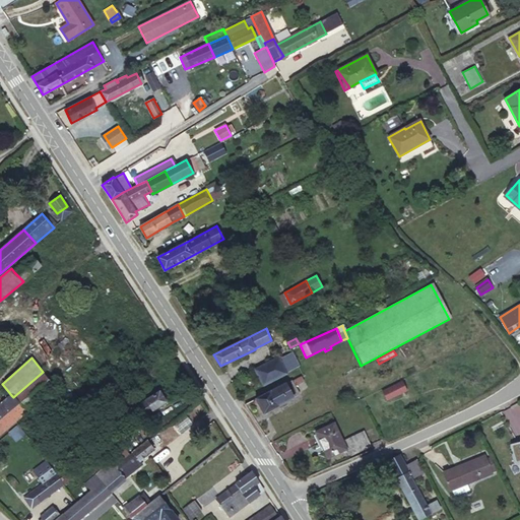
[(264,385),(286,373),(278,358),(255,369),(264,385)]
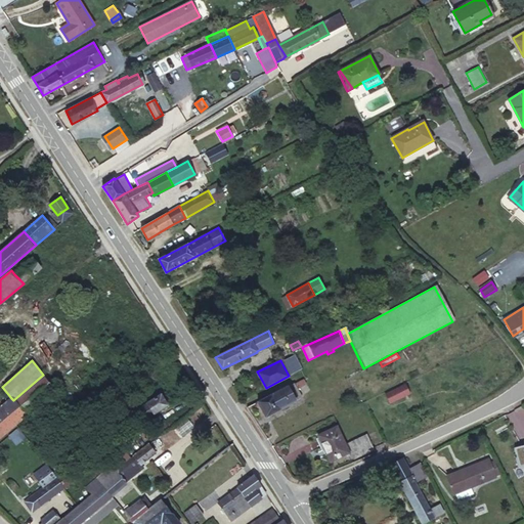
[(0,437),(15,424),(56,390),(44,376),(43,375),(13,400),(11,398),(0,407),(0,437)]
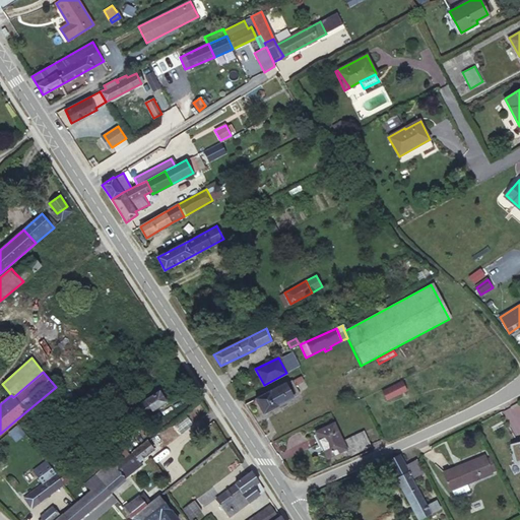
[(291,381),(295,386),(304,381),(301,376),(291,381)]
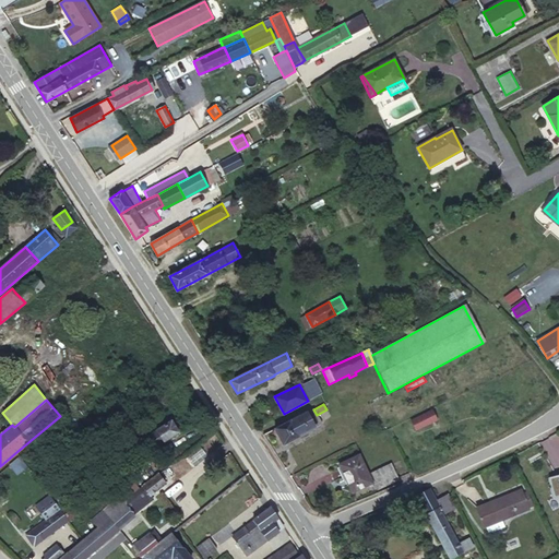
[(322,424),(317,415),(313,409),(313,407),(274,429),(283,445),(322,424)]
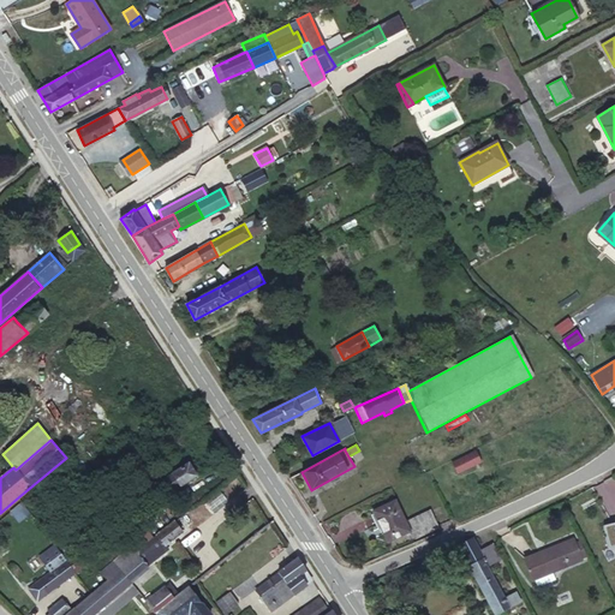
[(458,473),(481,461),(475,451),(453,463),(458,473)]
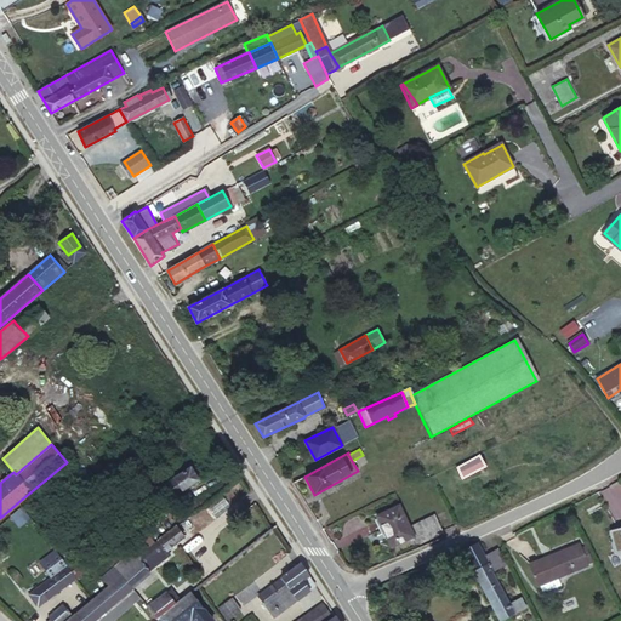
[(142,517),(198,479),(191,468),(157,490),(154,485),(141,494),(144,497),(134,503),(142,517)]
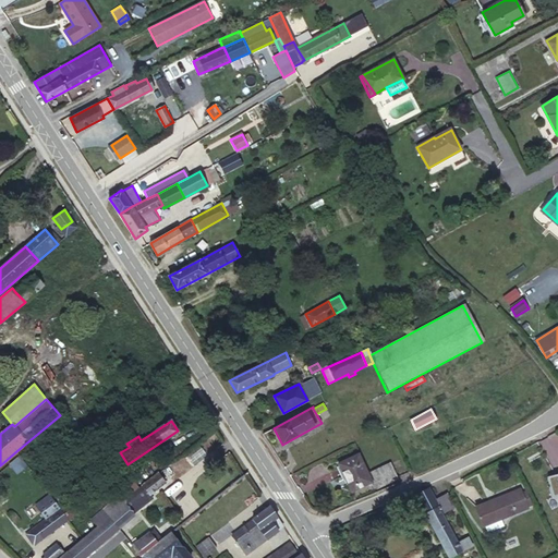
[(27,465),(19,453),(9,462),(17,474),(27,465)]
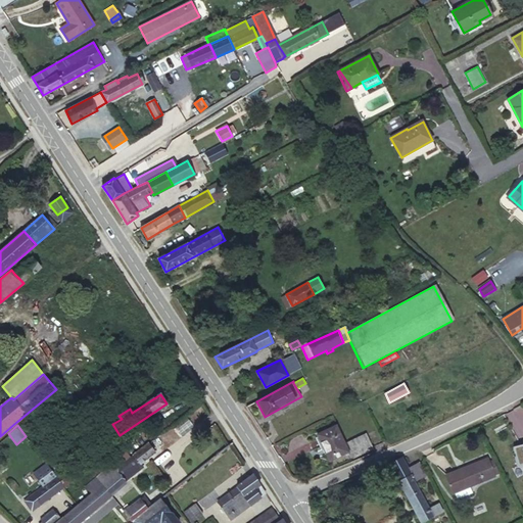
[(330,461),(348,452),(336,425),(317,434),(330,461)]
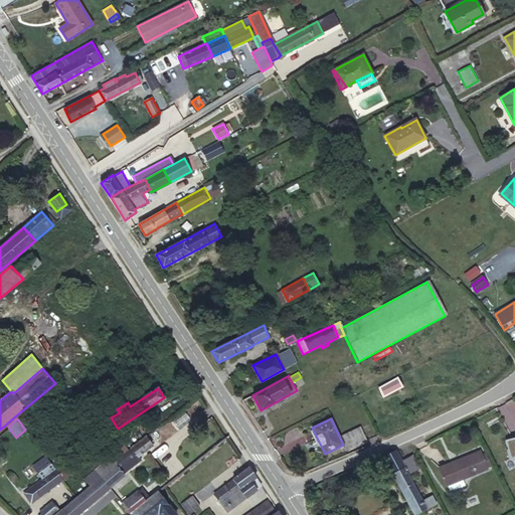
[(350,438),(355,447),(367,442),(360,427),(341,437),(344,441),(350,438)]
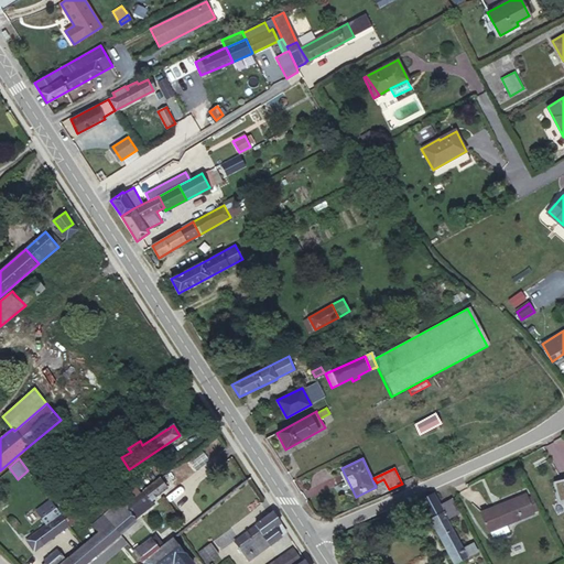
[(114,475),(61,514),(69,525),(110,494),(108,490),(119,481),(114,475)]
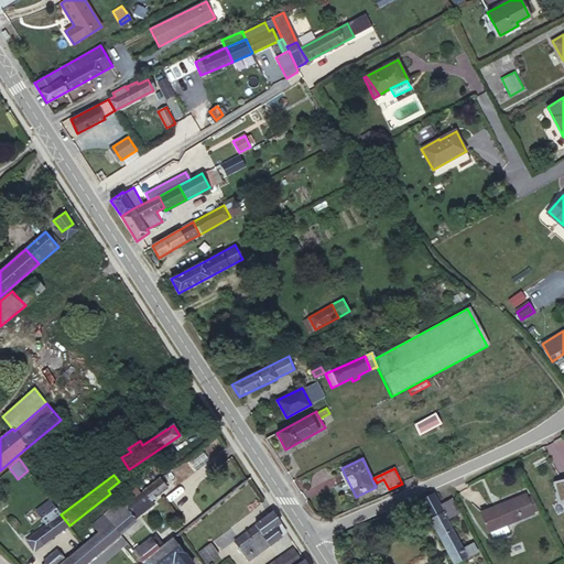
[(167,488),(160,478),(153,484),(161,492),(167,488)]
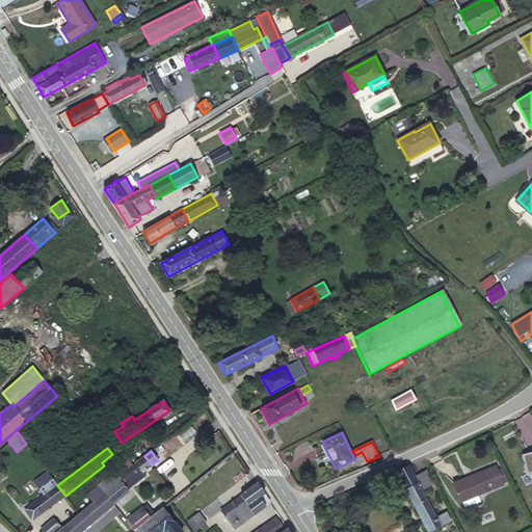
[(360,466),(367,461),(362,452),(355,455),(360,466)]
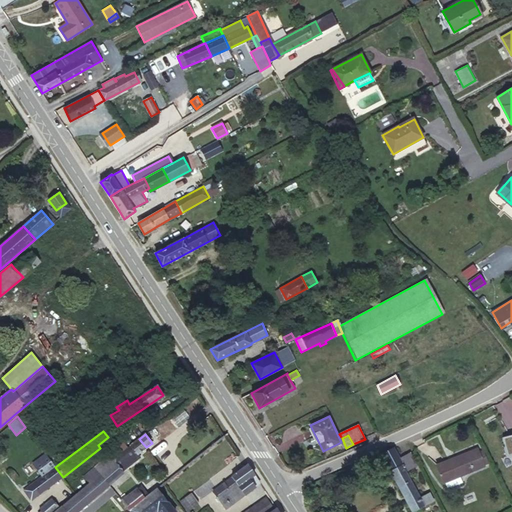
[(146,447),(139,439),(131,445),(137,454),(146,447)]
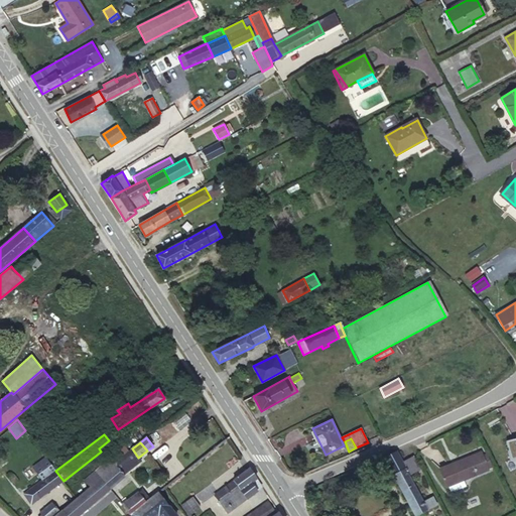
[(402,463),(396,452),(385,458),(416,515),(427,509),(436,505),(432,497),(423,502),(408,475),(419,469),(413,457),(402,463)]
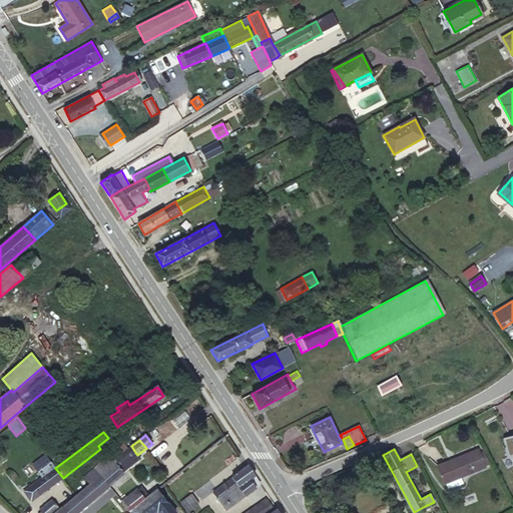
[(445,483),(445,482),(460,476),(484,466),(479,454),(478,450),(439,466),(445,483)]
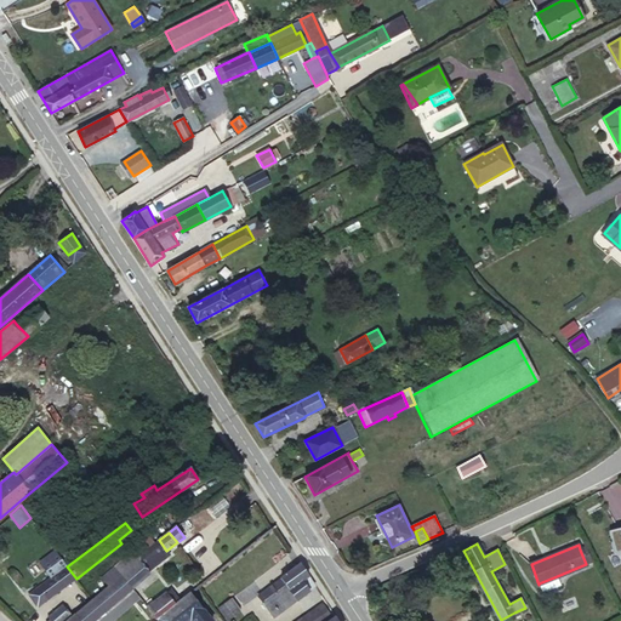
[(586,547),(580,550),(586,564),(592,562),(586,547)]
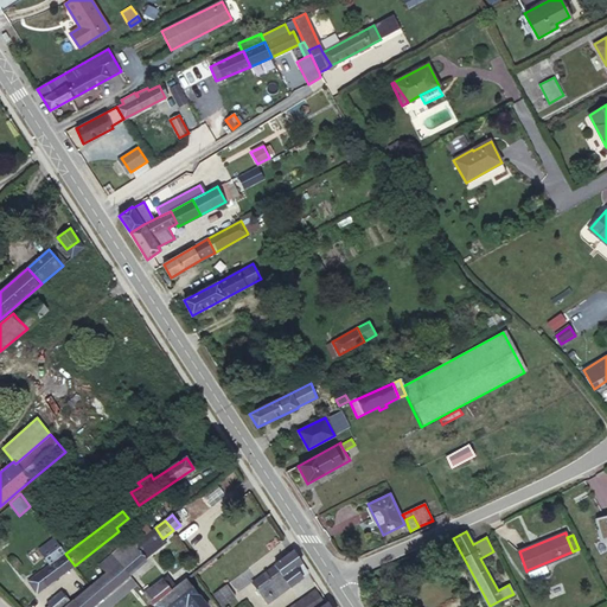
[(51,564),(29,581),(37,592),(63,573),(75,566),(65,554),(55,540),(40,550),(51,564)]
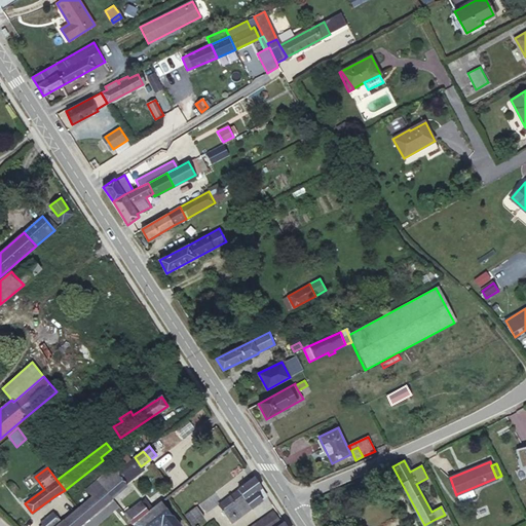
[(110,468),(97,481),(112,498),(125,486),(110,468)]
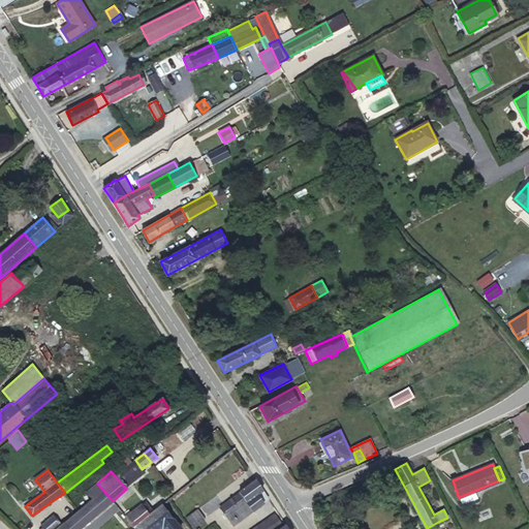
[(266,495),(256,480),(220,507),(234,526),(263,503),(260,499),(266,495)]
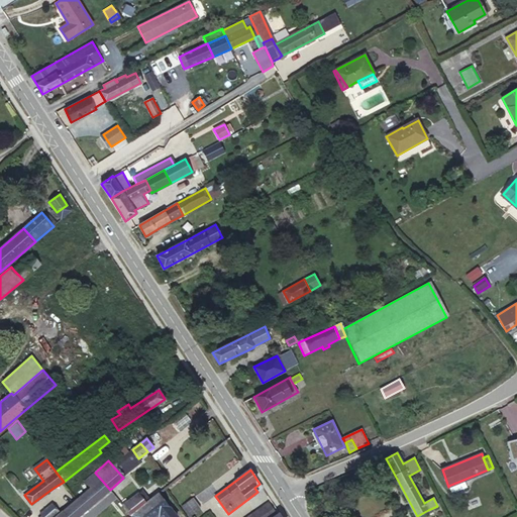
[(55,516),(77,516),(110,490),(95,473),(85,481),(91,488),(63,512),(62,512),(55,516)]
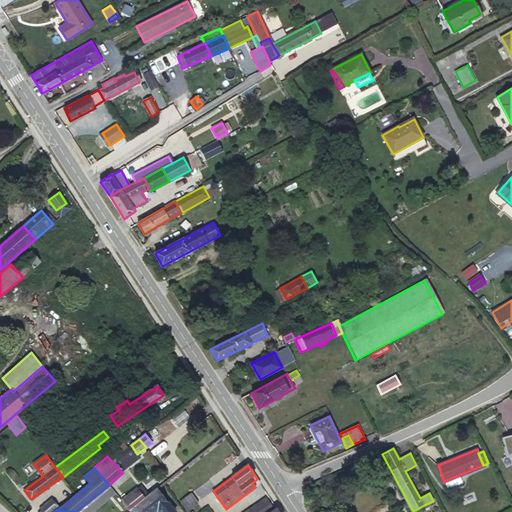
[(459,475),(444,481),(447,488),(462,482),(459,475)]
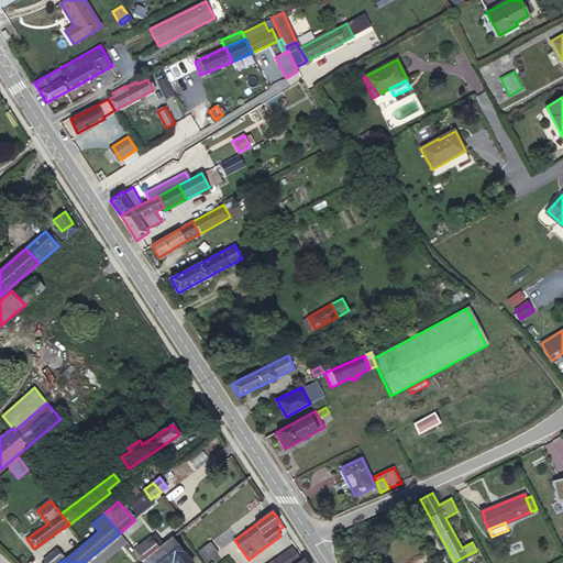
[(142,561),(159,548),(151,537),(133,551),(142,561)]
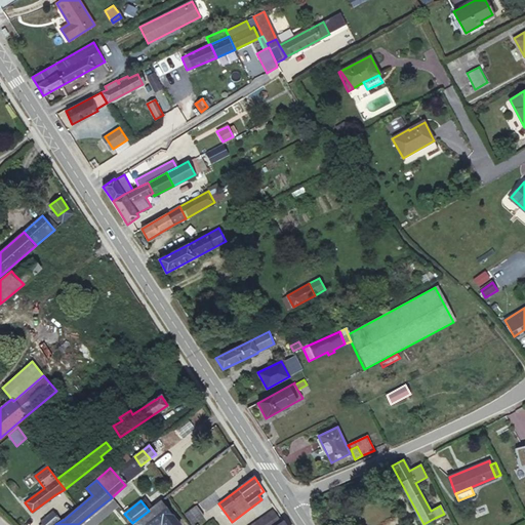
[(171,515),(161,501),(149,511),(132,523),(133,524),(158,524),(161,523),(162,524),(179,524),(171,515)]
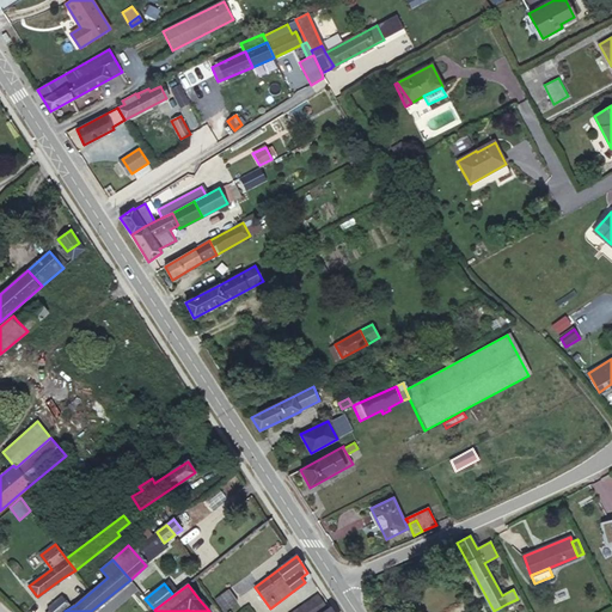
[(224,611),(237,601),(228,589),(215,599),(224,611)]
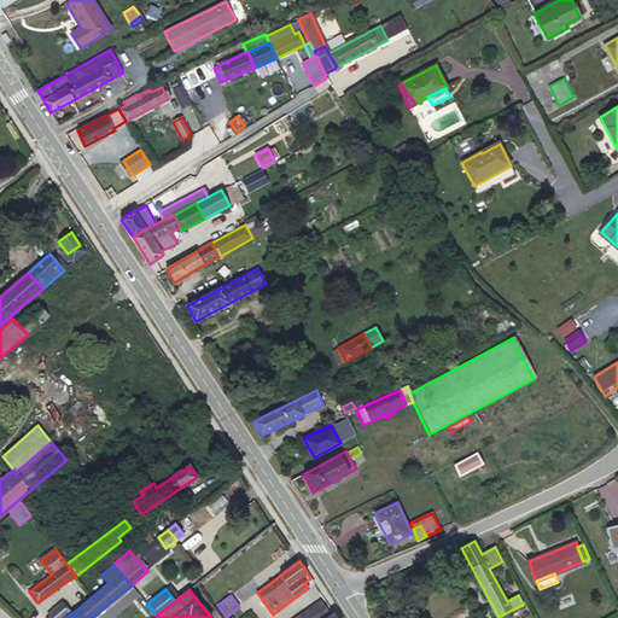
[(324,617),(330,614),(320,600),(293,617),(324,617)]
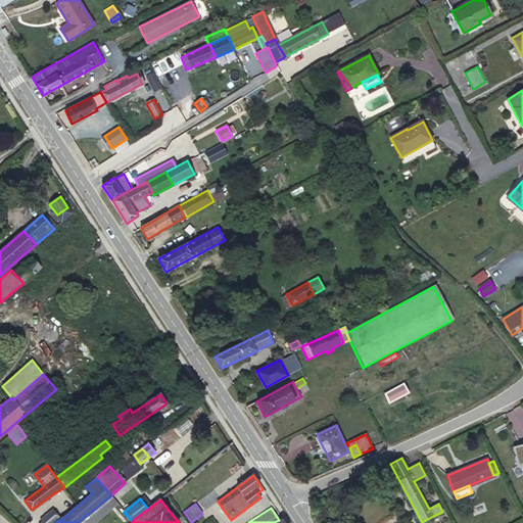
[(53,522),(59,518),(53,510),(41,520),(43,521),(40,522),(53,522)]
